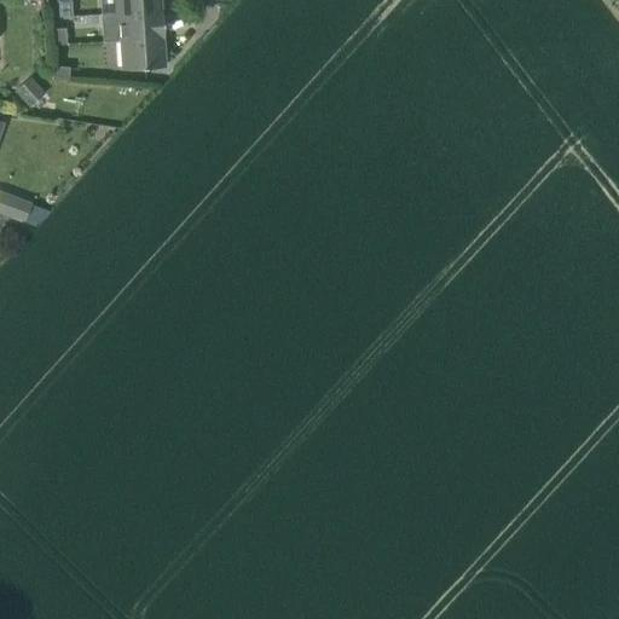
[(70,0),(67,0),(58,1),(58,17),(71,16),(70,0)]
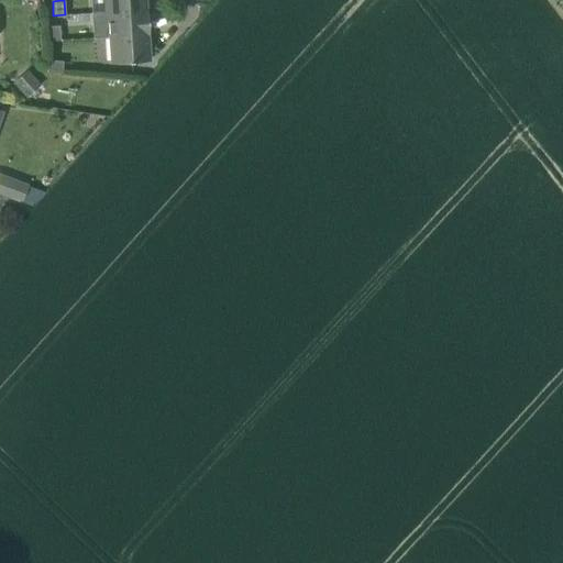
[(106,0),(107,12),(146,10),(146,9),(145,0),(106,0)]
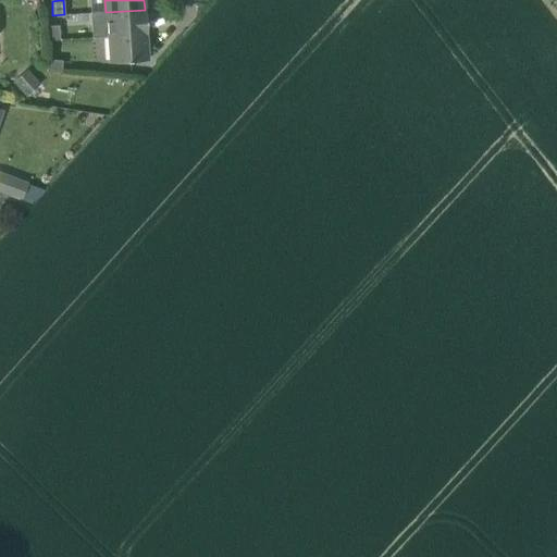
[(147,34),(145,10),(106,12),(107,37),(147,34)]
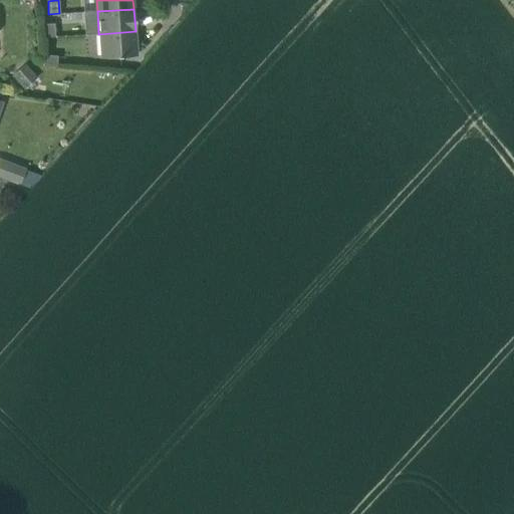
[(55,37),(54,23),(43,24),(44,37),(55,37)]
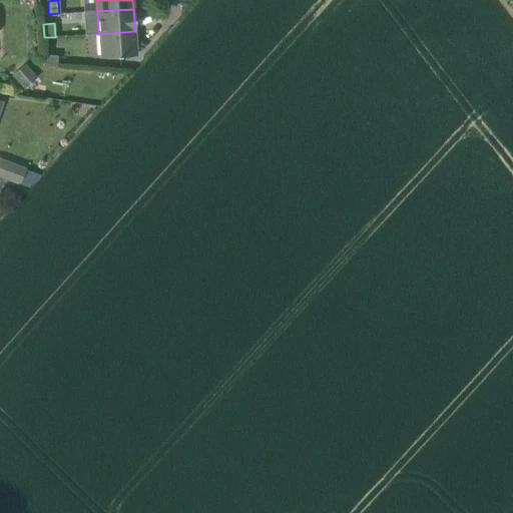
[(135,32),(135,31),(98,34),(100,57),(136,55),(134,32),(135,32)]
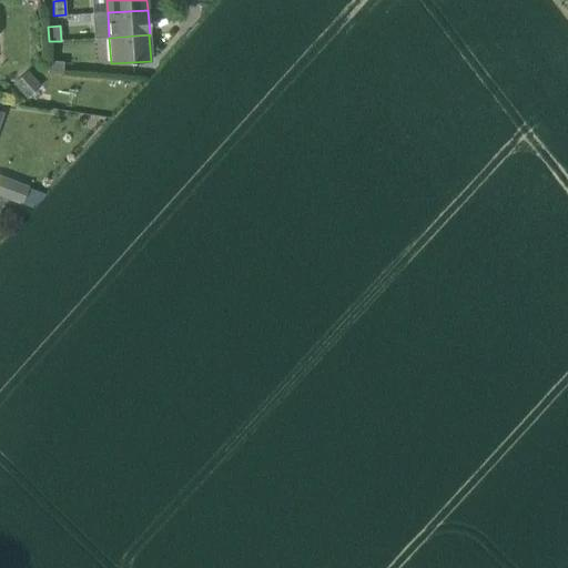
[(62,73),(63,62),(48,60),(47,72),(62,73)]
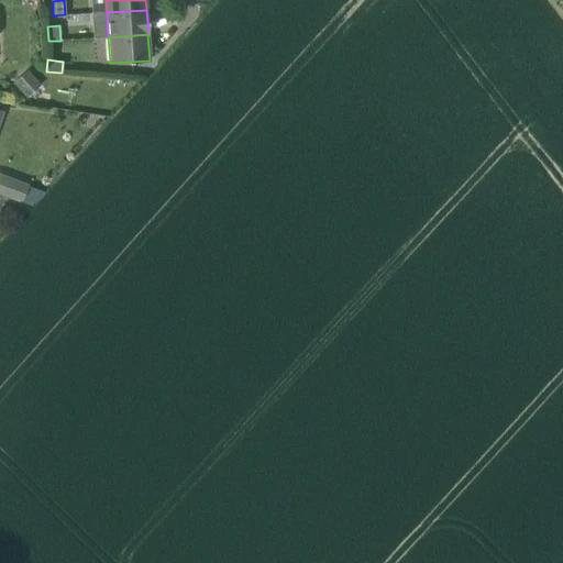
[(13,84),(25,97),(39,85),(26,72),(13,84)]
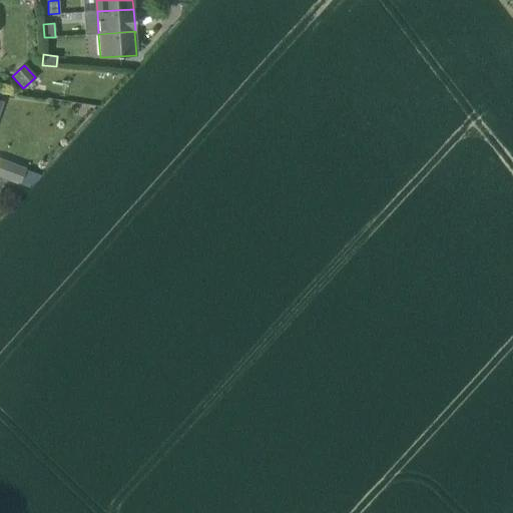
[(8,163),(3,177),(20,184),(25,169),(8,163)]
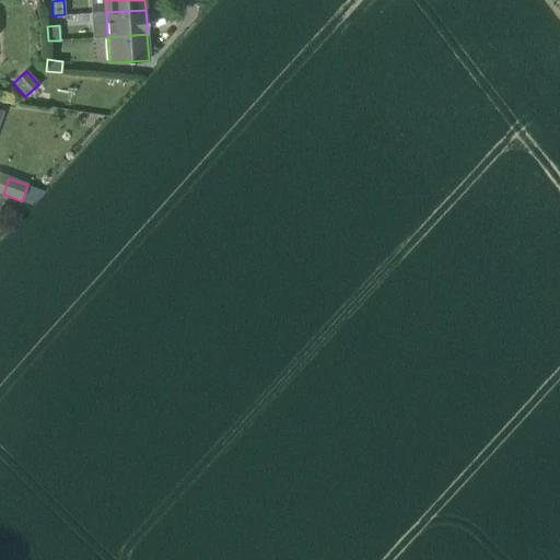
All buildings are outlined.
